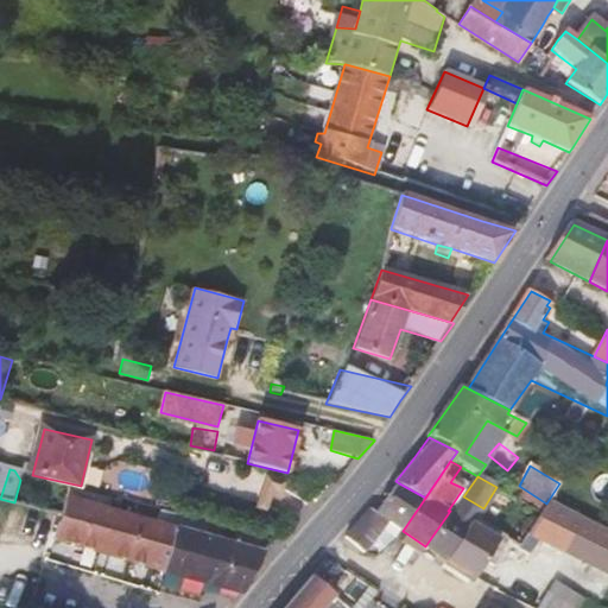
[(387,521),(403,531),(425,498),(399,483),(373,514),(368,511),(347,536),(343,539),(361,553),(384,527),(387,521)]
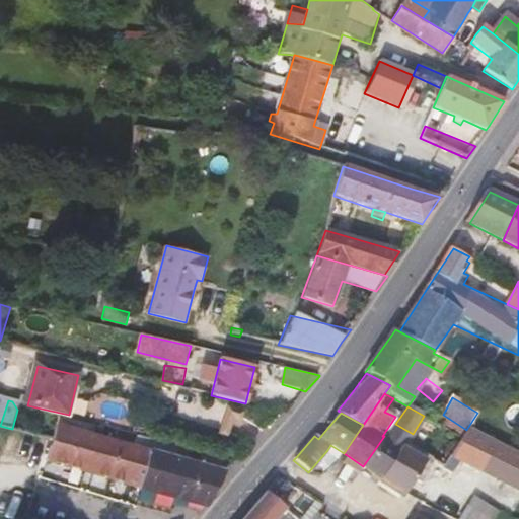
[(405,444),(413,434),(395,424),(387,438),(384,436),(363,466),(365,467),(382,478),(403,447),(405,444)]
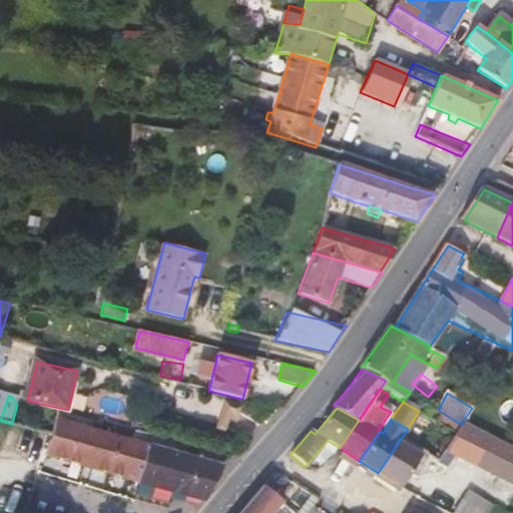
[(103,470),(139,481),(149,446),(100,433),(54,420),(50,435),(45,453),(103,470)]
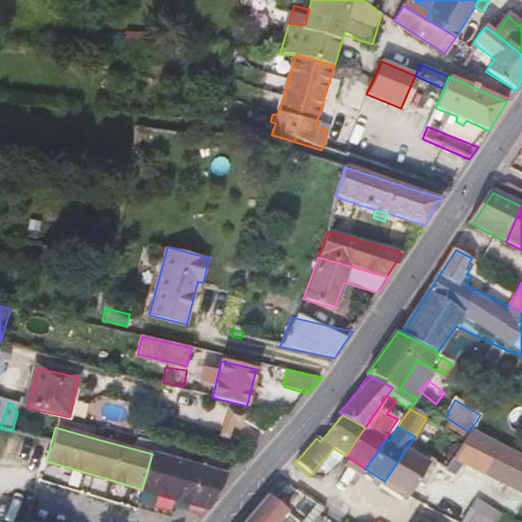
[(458,449),(497,470),(509,450),(469,432),(463,440),(458,449)]
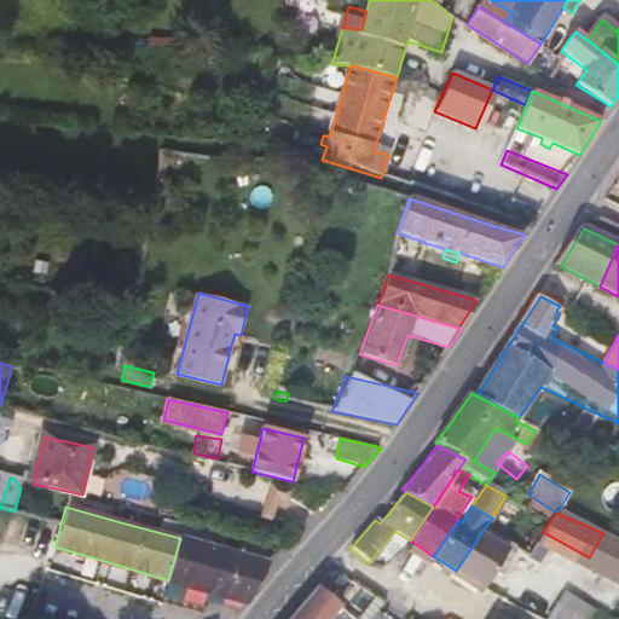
[(406,548),(410,541),(394,531),(391,537),(406,548)]
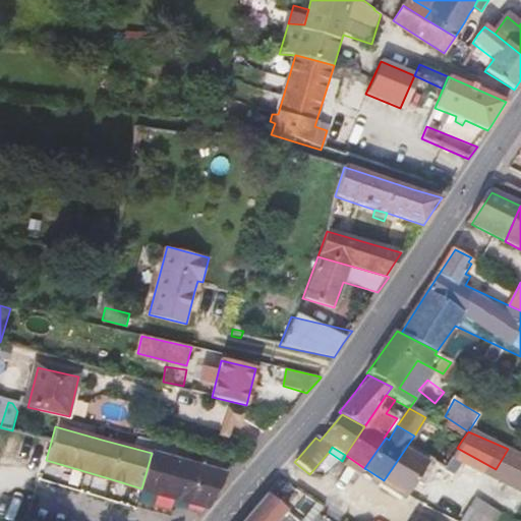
[(384,480),(406,495),(426,462),(405,449),(384,480)]
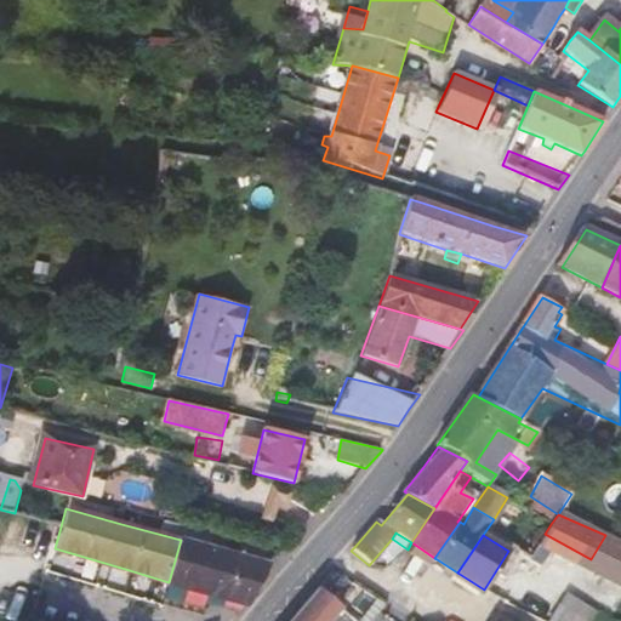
[(620,576),(620,542),(605,535),(591,559),(620,576)]
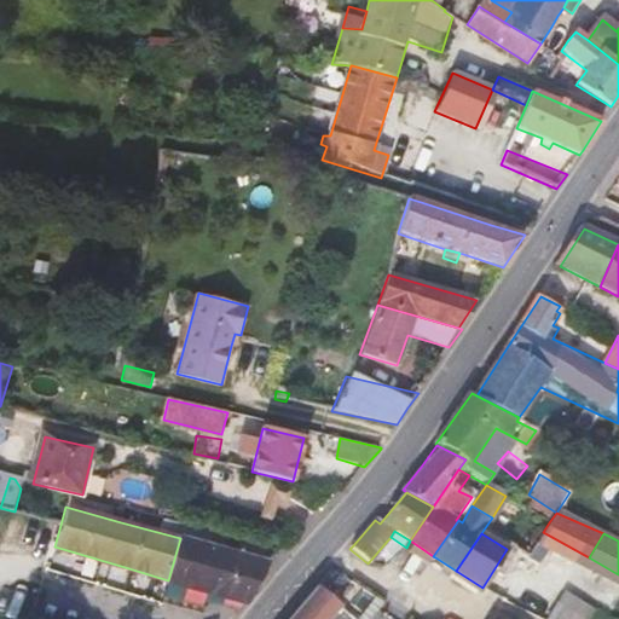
[(215,549),(180,538),(168,580),(247,602),(268,565),(262,562),(267,549),(220,536),(215,549)]
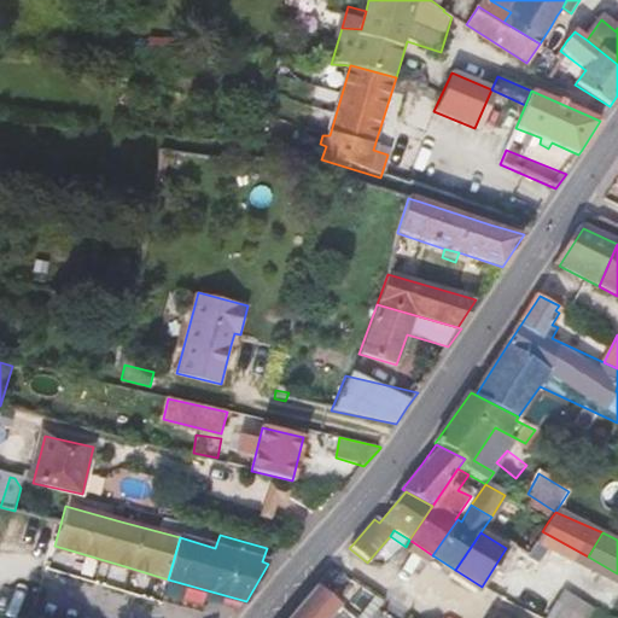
[(430,563),(435,557),(432,555),(417,544),(412,551),(430,563)]
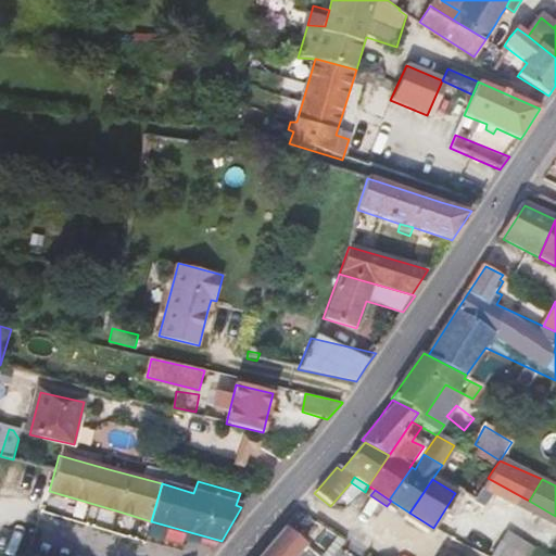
[(295,555),(305,545),(283,528),(261,554),(258,555),(295,555)]
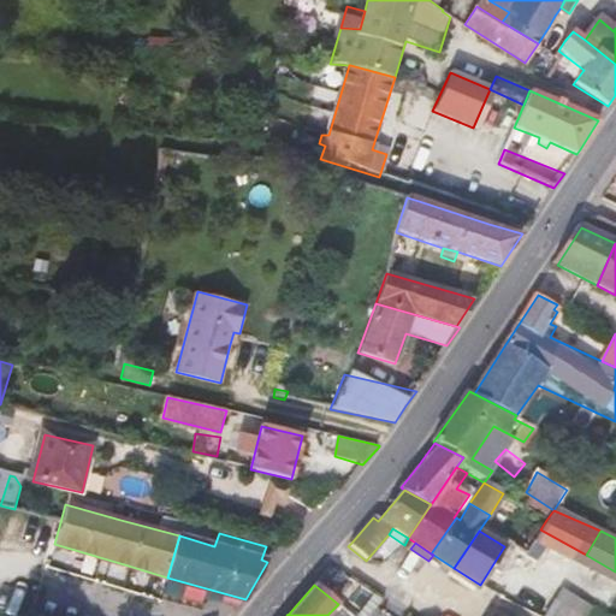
[(410,615),(408,614),(390,603),(379,615),(410,615)]
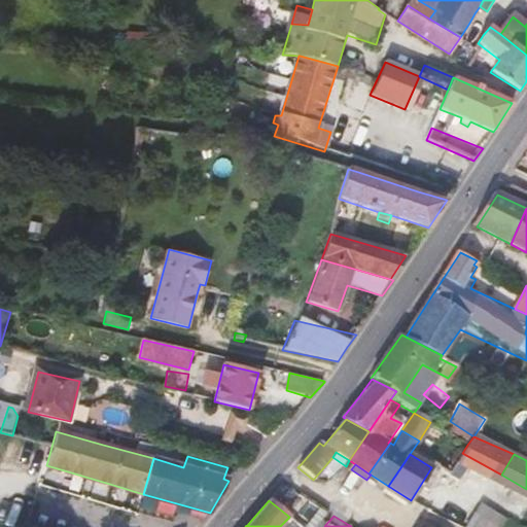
[(492,526),(476,518),(468,526),(492,526)]
